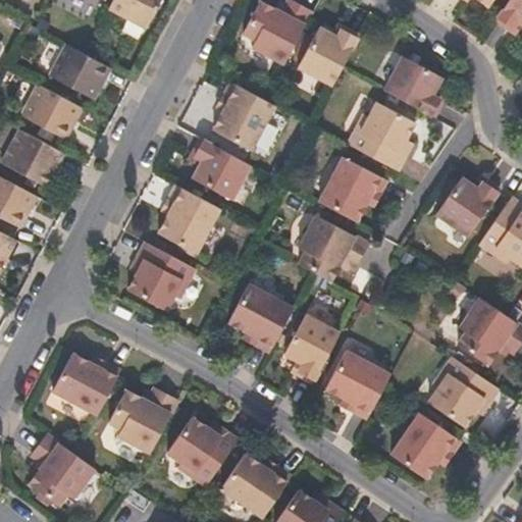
[(148,30),(162,0),(113,0),(109,8),(148,30)]
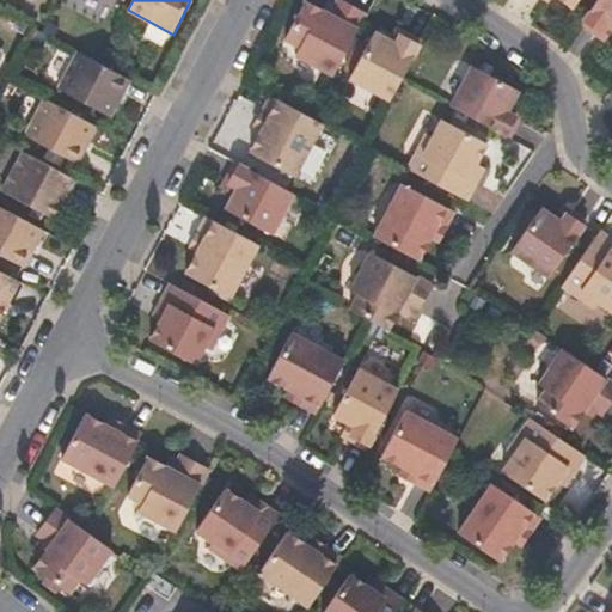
[(349,0),(325,0),(323,6),(312,0),(304,0),(286,35),(301,44),(298,53),(335,71),(367,10),(349,0)]
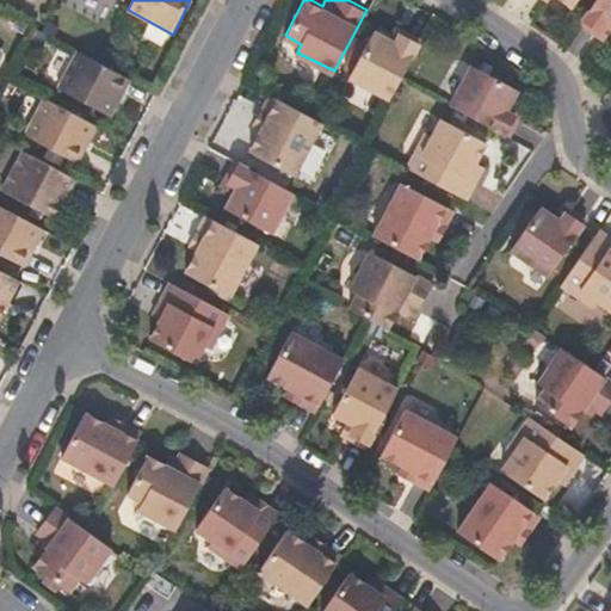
[(604,38),(610,28),(610,0),(599,0),(582,24),(604,38)]
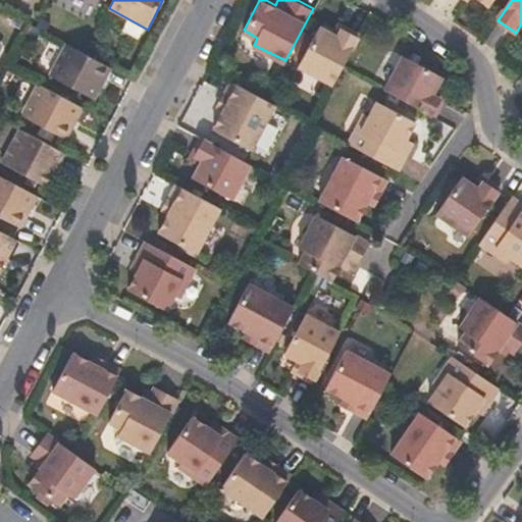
[(362,32),(346,22),(340,19),(334,31),(319,22),(299,64),(334,83),(362,32)]
